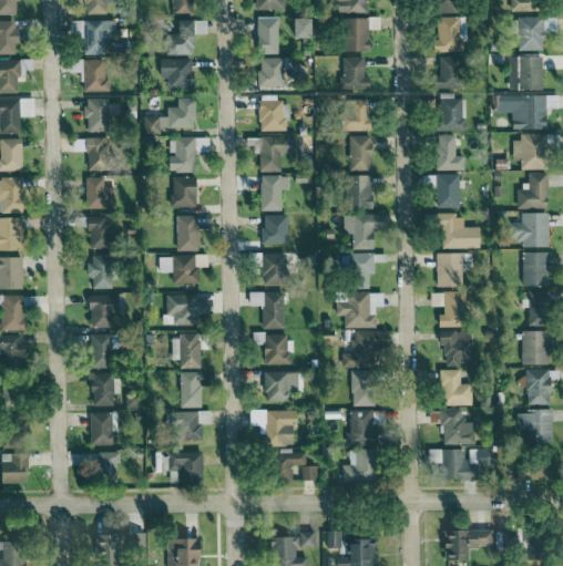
[(0,0),(0,13),(18,13),(18,0),(0,0)]
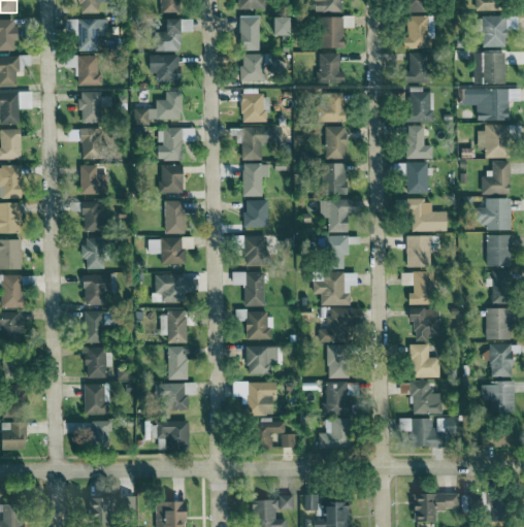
[(83,2),(82,11),(94,12),(94,0),(76,0),(76,2),(83,2)]
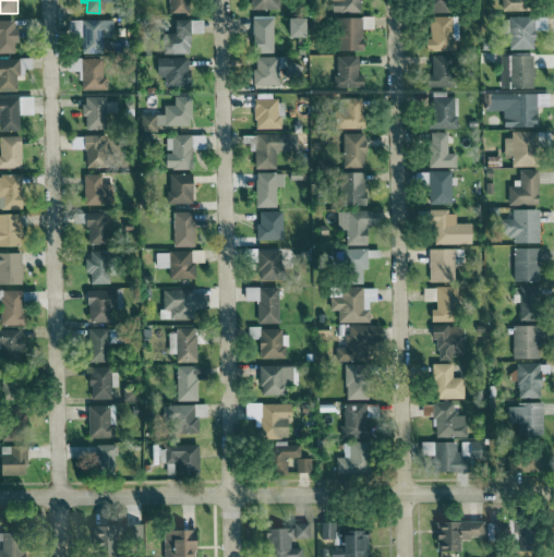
[(169,0),(169,14),(188,15),(187,0),(169,0)]
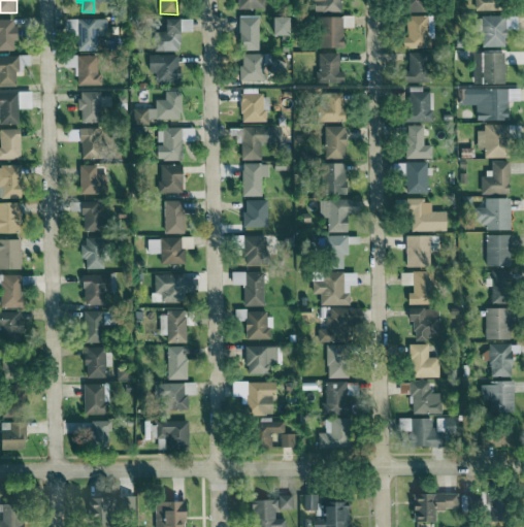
[(239,0),(239,9),(265,8),(264,0),(239,0)]
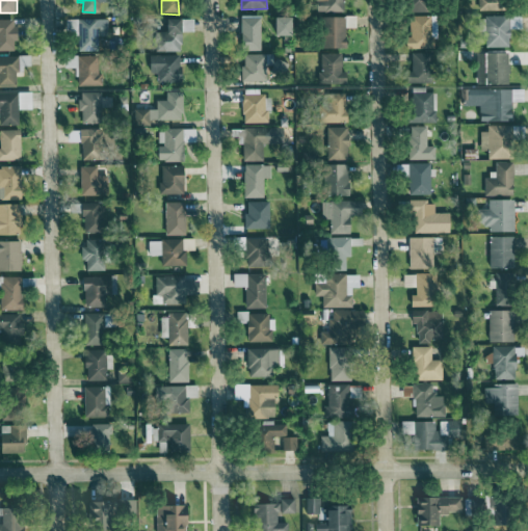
[(317,0),(318,11),(344,11),(344,0),(317,0)]
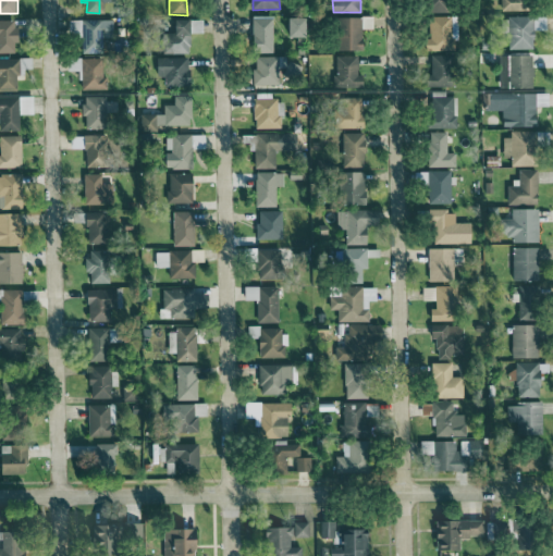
[(446,13),(446,0),(425,0),(425,12),(446,13)]
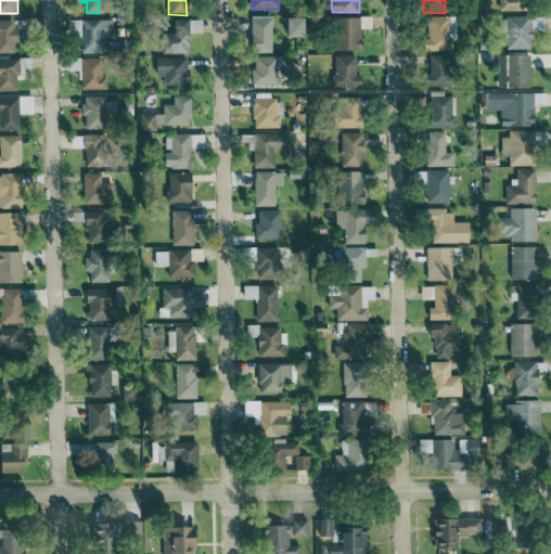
[(500,0),(501,11),(528,10),(527,0),(500,0)]
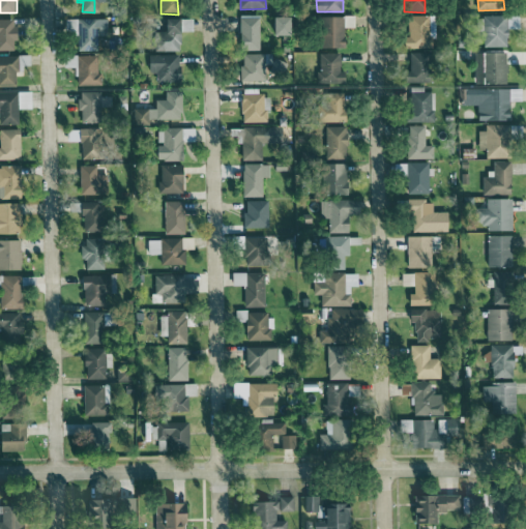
[(430,48),(429,16),(409,16),(410,37),(404,37),(405,49),(430,48)]
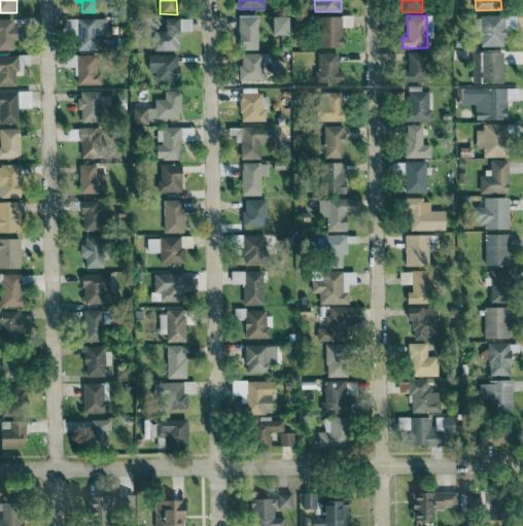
[(480,46),(506,47),(506,29),(517,29),(517,16),(481,15),(480,46)]
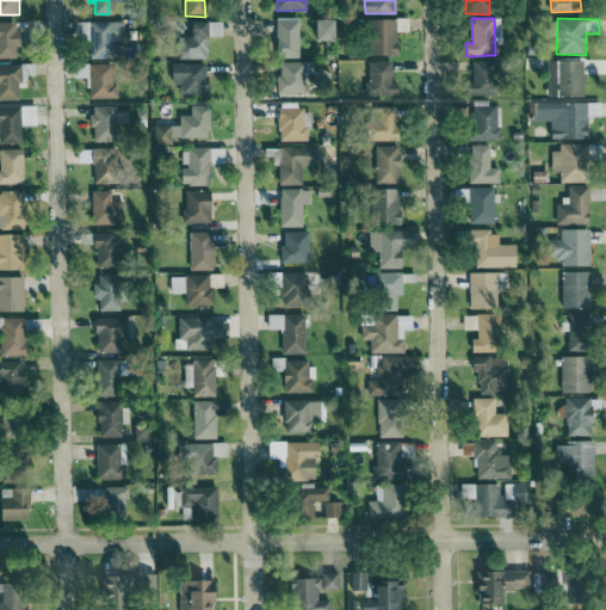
[(301,20),(277,19),(276,57),(300,59),(301,20)]
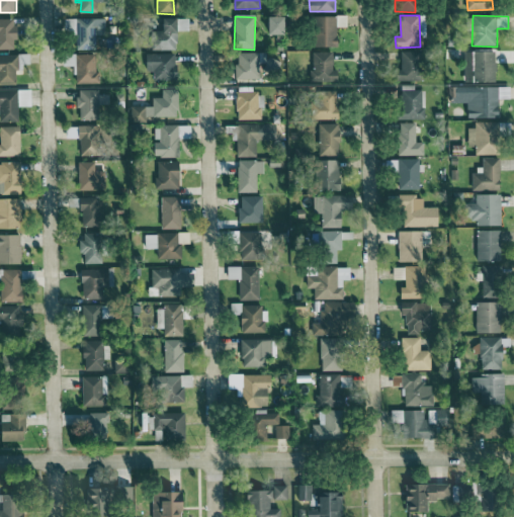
[(314,47),(337,47),(336,16),(313,16),(314,47)]
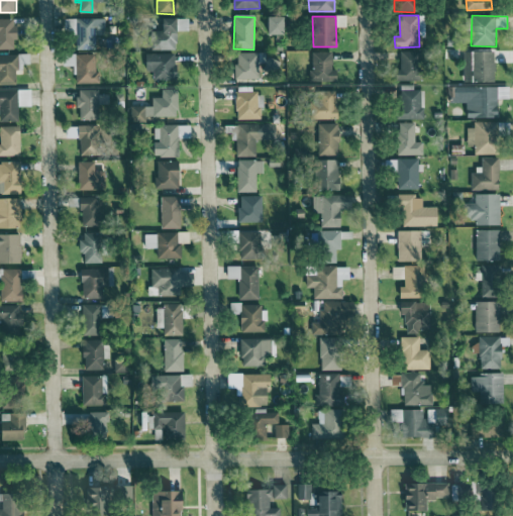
[(266,34),(281,34),(281,17),(266,17),(266,34)]
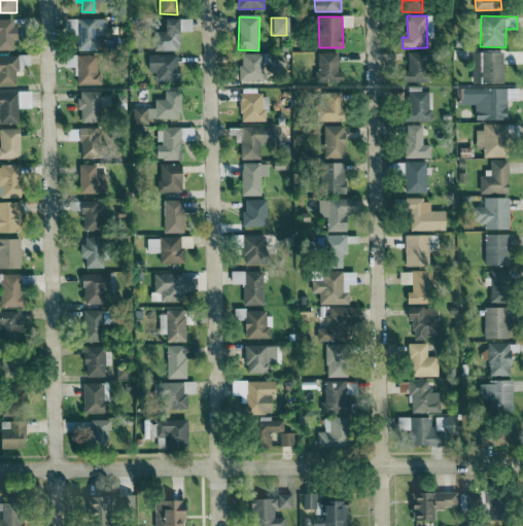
[(99,19),(68,20),(68,36),(80,35),(80,50),(100,50),(99,19)]
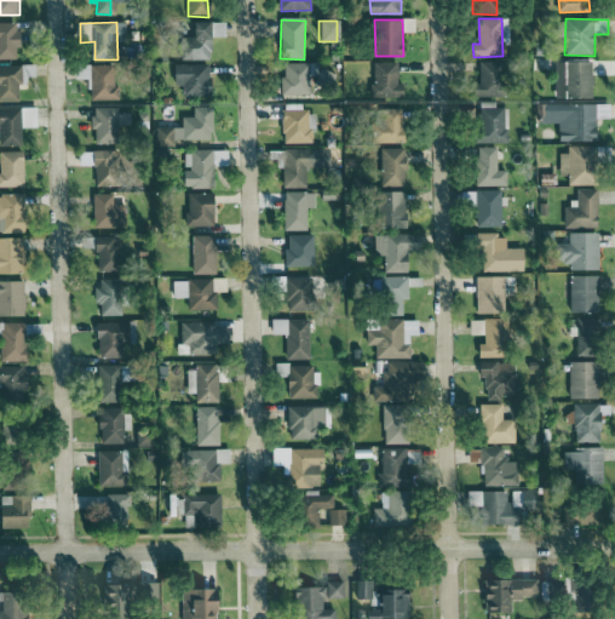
[(225,22),(191,22),(191,36),(182,38),(183,61),(212,59),(211,38),(226,36),(225,22)]
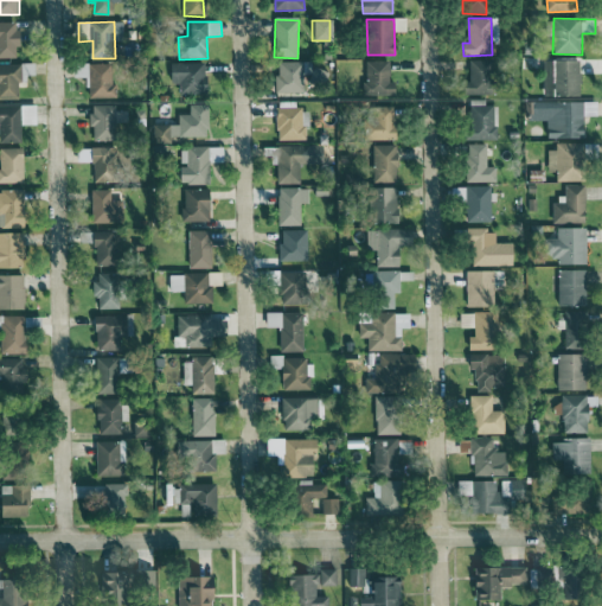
[(0,57),(19,58),(19,23),(0,23),(0,57)]
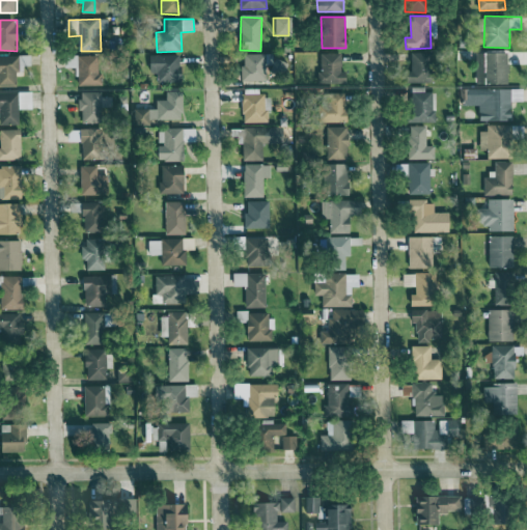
[(344,54),(321,53),(321,83),(343,84),(344,54)]
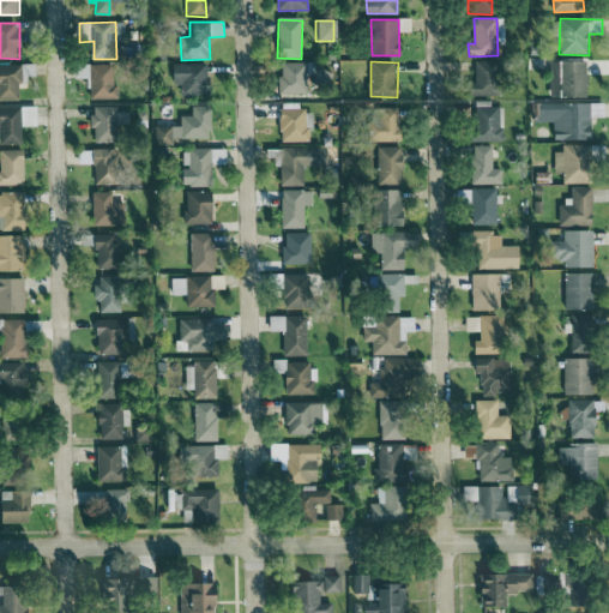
[(498,61),(476,61),(477,83),(470,83),(470,96),(498,96),(498,61)]
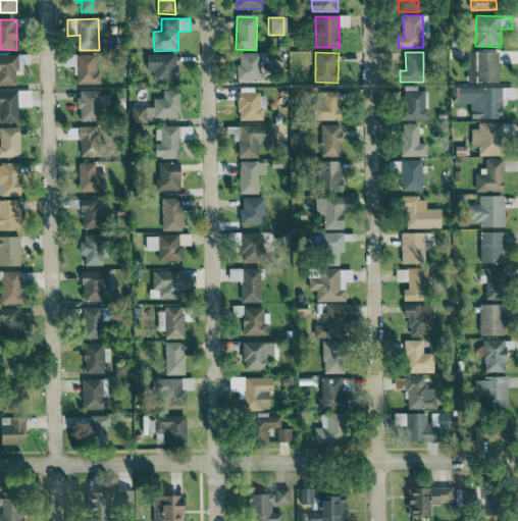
[(468,84),(500,83),(499,52),(468,53),(468,84)]
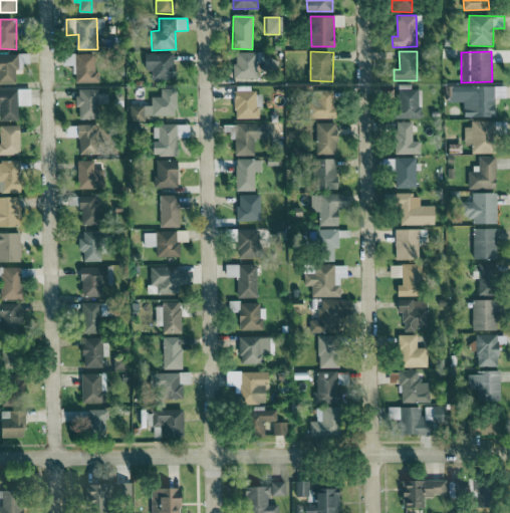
[(235,52),(236,78),(256,78),(256,52),(235,52)]
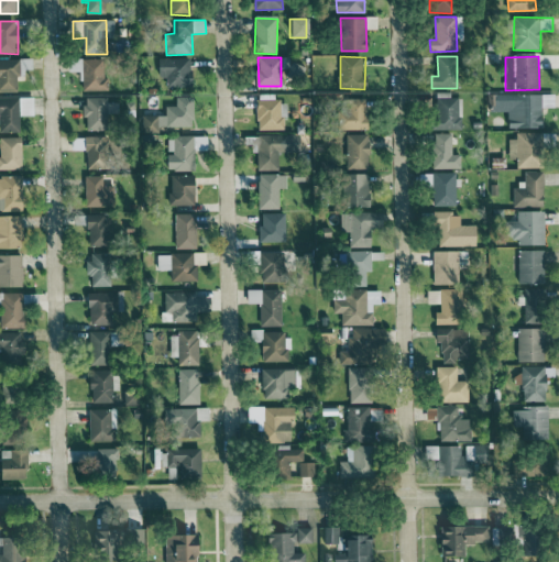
[(84,58),(69,58),(69,72),(83,72),(84,58)]
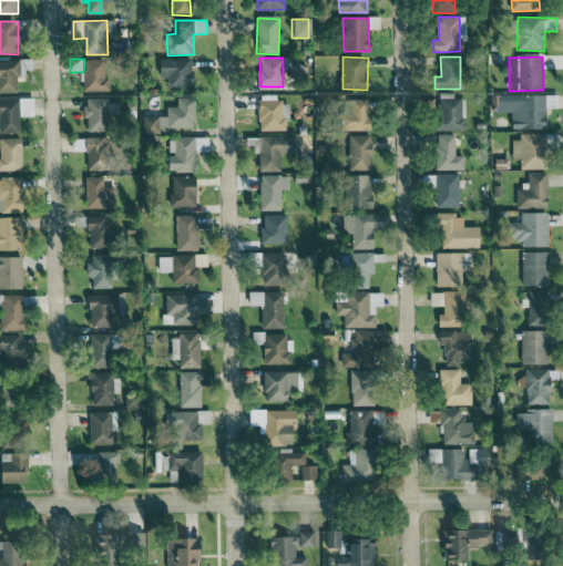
[(84,90),(111,91),(111,78),(106,78),(106,60),(85,59),(84,90)]
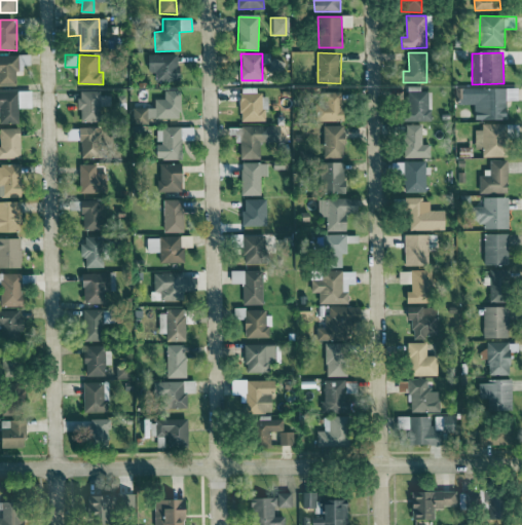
[(178,54),(148,54),(148,72),(156,72),(156,82),(178,81),(178,54)]
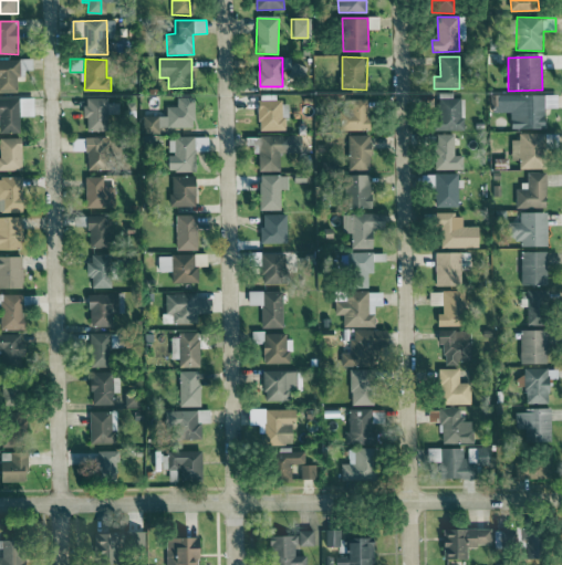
[(0,92),(20,92),(19,60),(0,60),(0,92)]
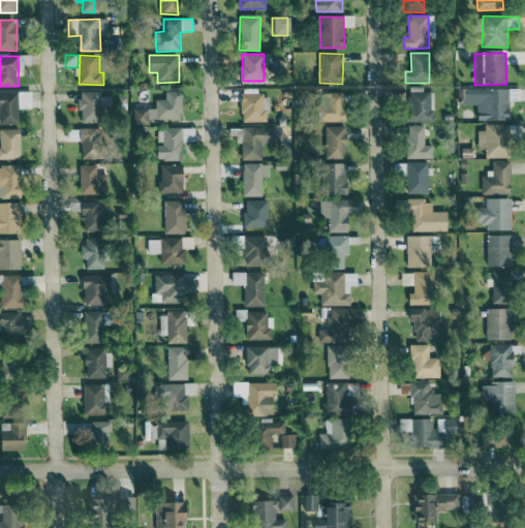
[(410,111),(406,111),(405,122),(432,122),(433,89),(411,89),(410,111)]
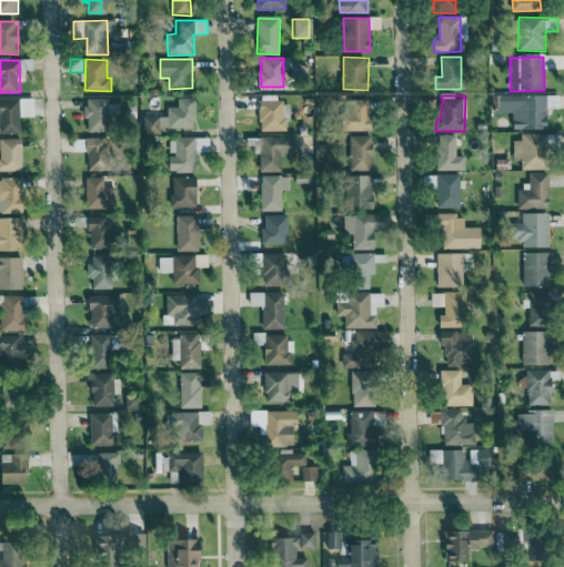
[(37,117),(36,98),(0,99),(0,119),(0,134),(21,133),(21,118),(37,117)]
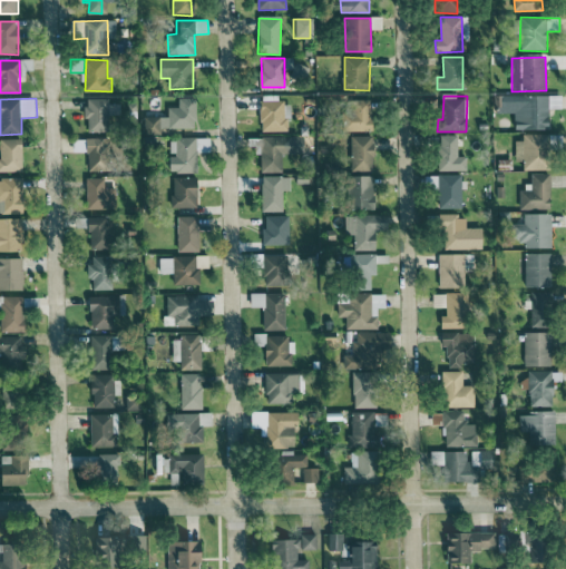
[(87,131),(110,131),(110,98),(87,99),(87,131)]
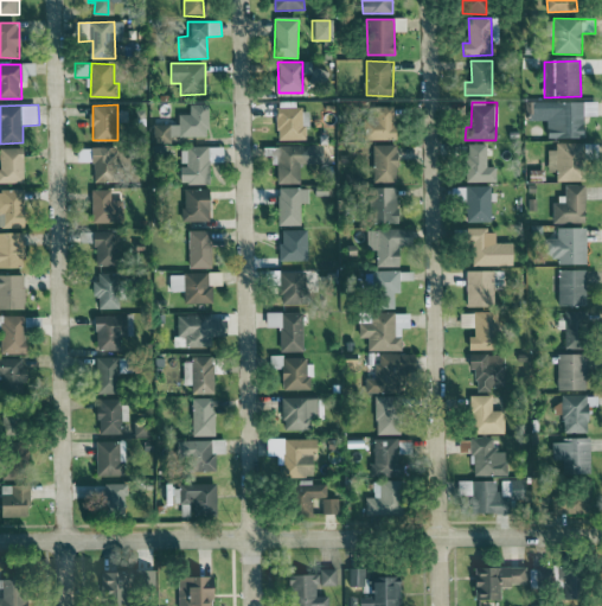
[(180,138),(206,136),(205,104),(191,104),(191,114),(179,115),(180,138)]
